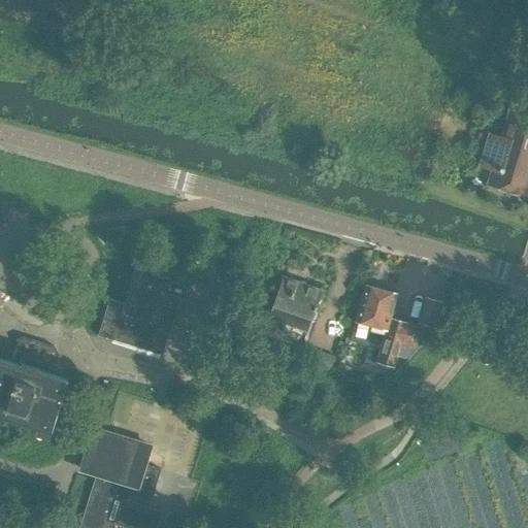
[(525,197),(527,186),(527,114),(510,110),(501,138),(490,134),(484,152),(496,156),(491,172),(487,186),(525,197)]
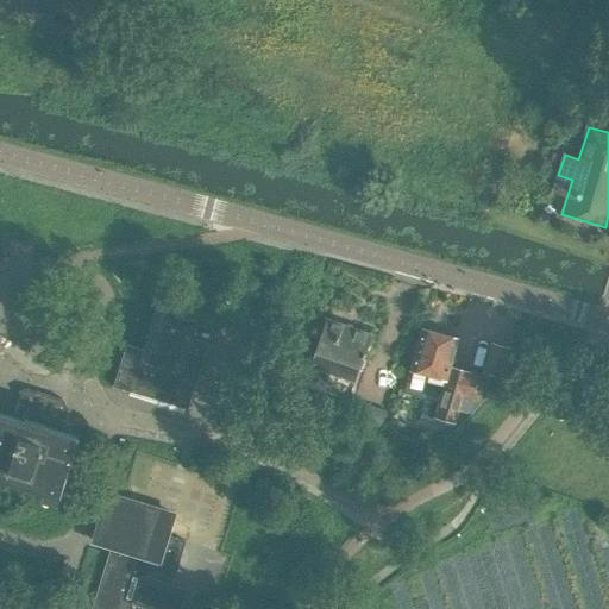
[(186,410),(207,345),(189,339),(200,301),(162,288),(143,350),(125,345),(117,369),(111,387),(129,393),(131,393),(167,405),(186,410)]
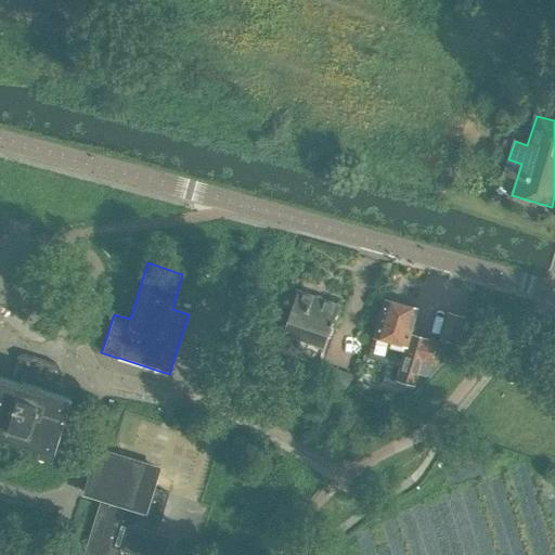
[(315,366),(334,314),(336,307),(296,292),(274,352),(315,366)]
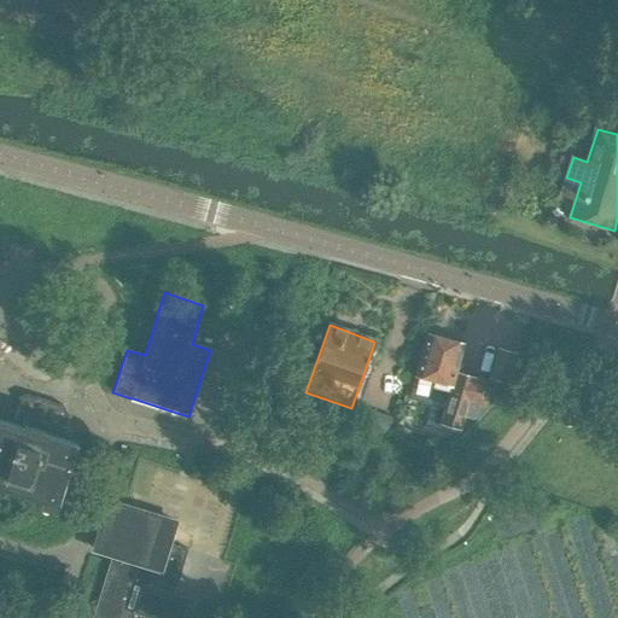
[(455,373),(464,345),(444,339),(442,337),(435,334),(431,336),(427,334),(414,375),(454,388),(443,425),(459,430),(464,414),(472,417),(477,403),(484,404),(490,384),(474,379),(455,373)]
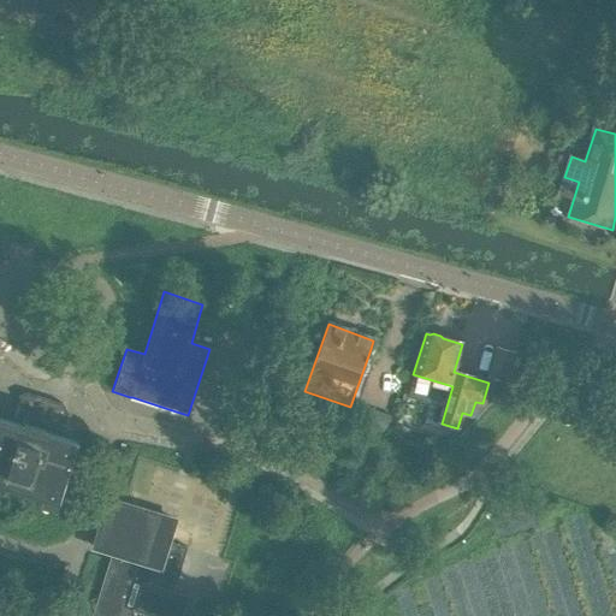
[(515,355),(497,349),(489,377),(507,383),(515,355)]
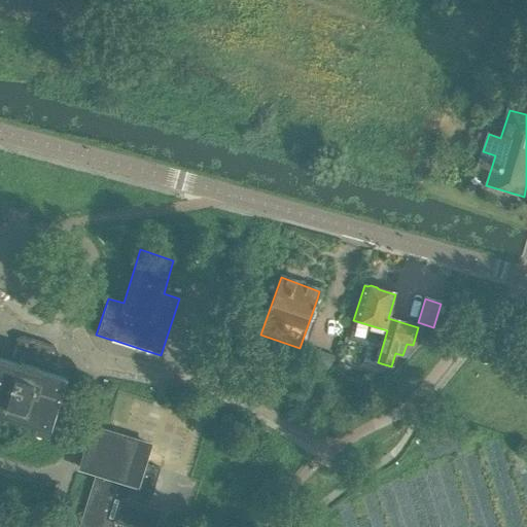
[(16,370),(0,363),(0,413),(49,429),(64,384),(36,375),(38,367),(42,370),(45,361),(54,364),(57,353),(54,346),(22,337),(14,340),(22,352),(16,370)]
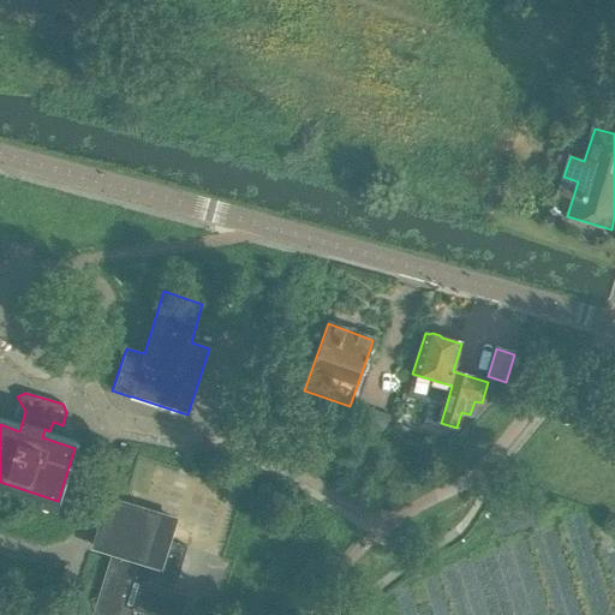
[(178,614),(185,596),(173,592),(186,547),(168,542),(174,519),(124,503),(109,499),(94,548),(111,553),(90,614),(178,614)]
